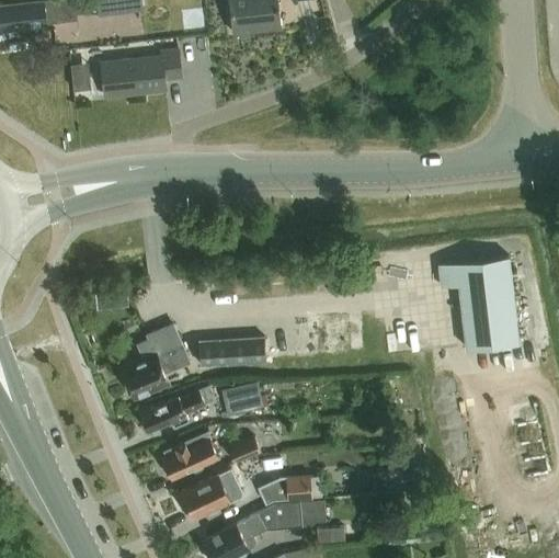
[(54,15),(73,13),(72,0),(58,0),(0,6),(0,30),(24,27),(24,35),(44,33),(44,24),(55,23),(54,15)]
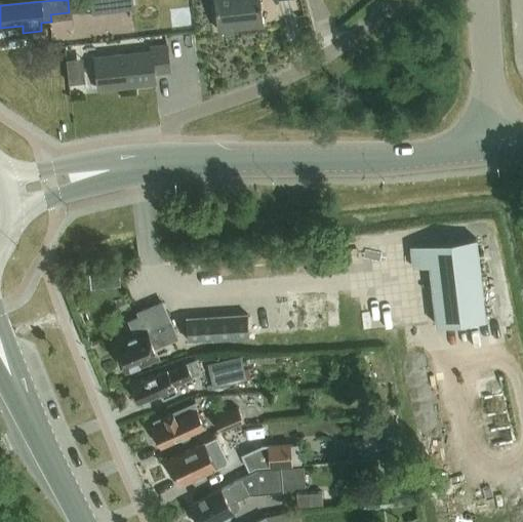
[(129,0),(87,0),(90,16),(130,12),(129,1),(129,0)]
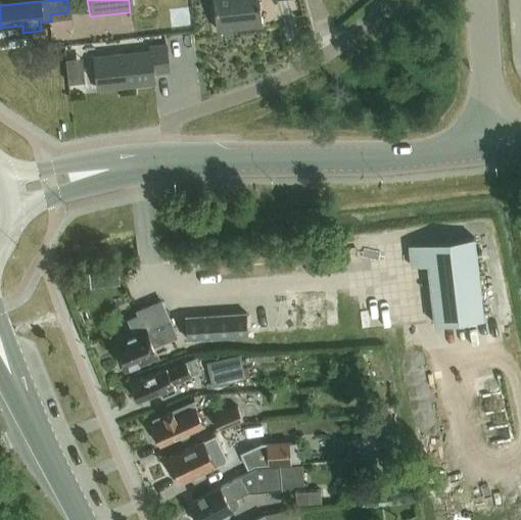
[(211,0),(216,32),(261,26),(257,2),(257,0),(211,0)]
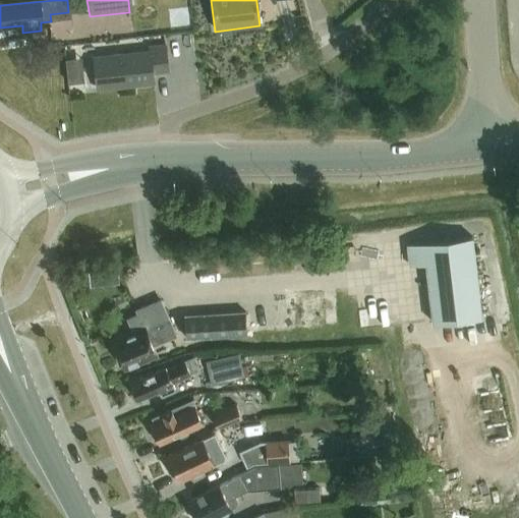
[(151,73),(167,71),(164,46),(148,48),(148,53),(93,59),(97,90),(152,83),(151,73)]
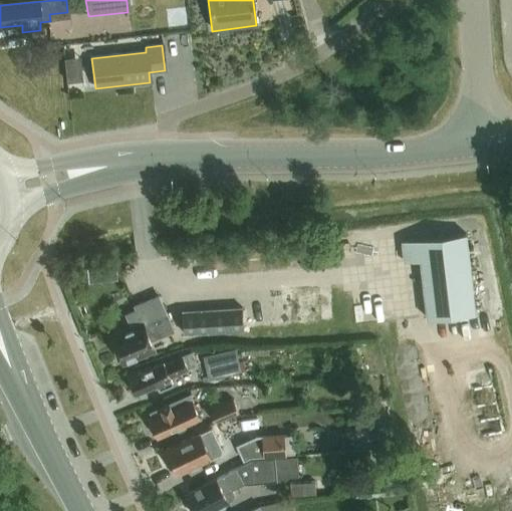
[(473,314),(463,237),(401,245),(403,263),(419,261),(426,320),(473,314)]
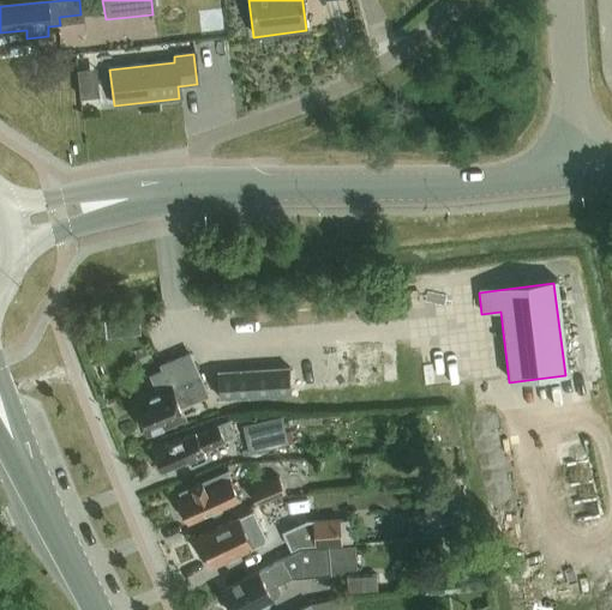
[(181,409),(208,398),(199,378),(190,356),(161,368),(163,373),(150,379),(157,396),(136,404),(141,414),(139,422),(145,434),(150,434),(151,436),(165,430),(163,428),(185,420),(181,409)]
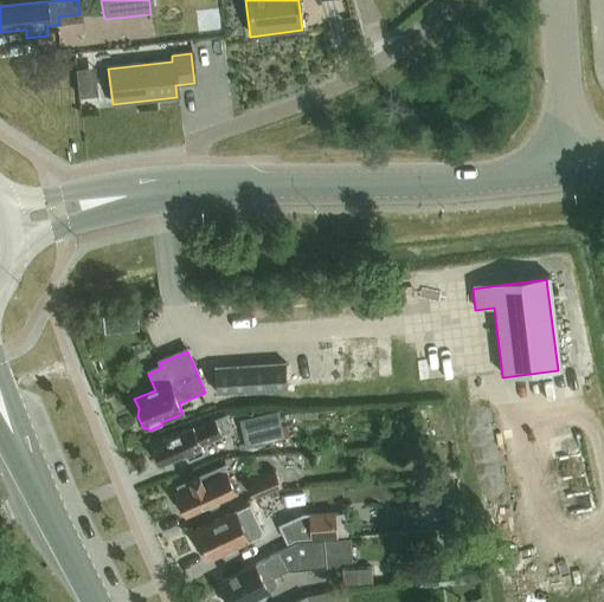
[(283,390),(282,362),(210,368),(212,396),(283,390)]
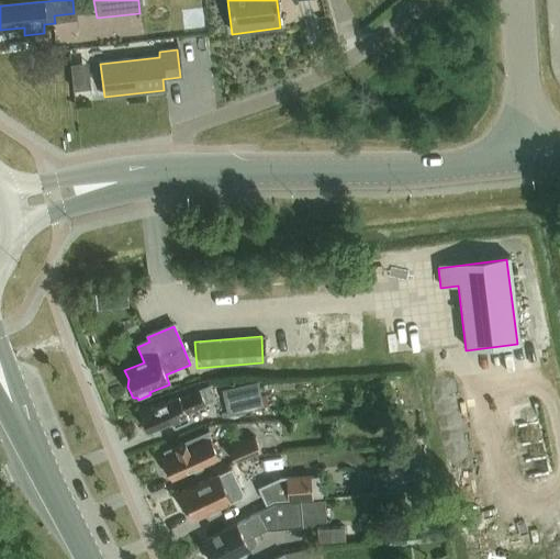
[(256,383),(220,392),(226,417),(262,409),(256,383)]
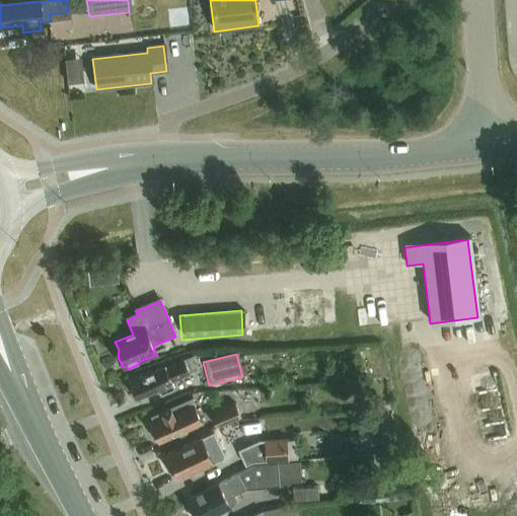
[(171,384),(190,376),(199,372),(194,359),(164,371),(163,369),(129,383),(136,401),(158,392),(160,397),(174,391),(171,384)]
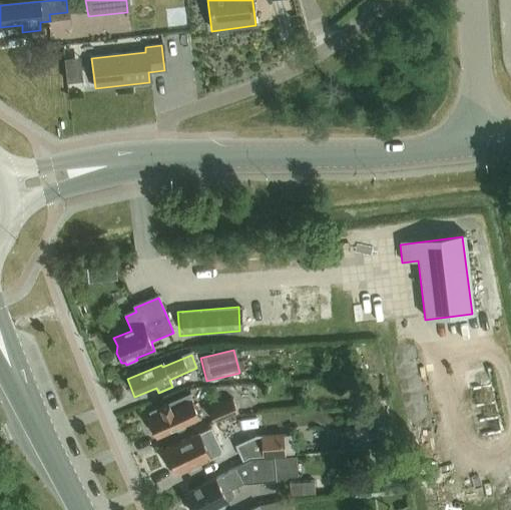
[(156,440),(199,422),(188,396),(167,405),(168,408),(155,413),(156,417),(148,421),(156,440)]
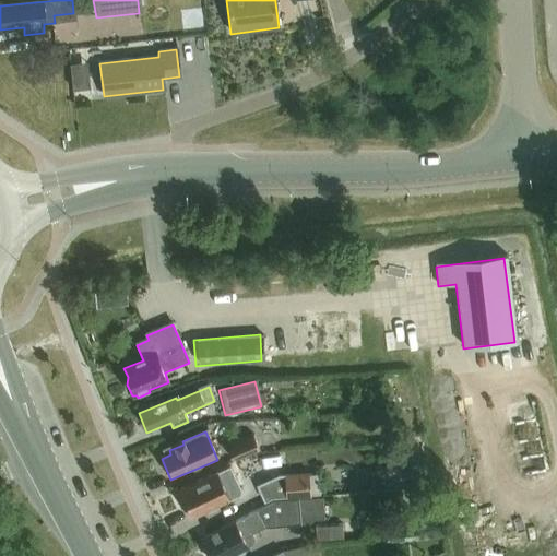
[(253,436),(228,447),(235,462),(260,451),(253,436)]
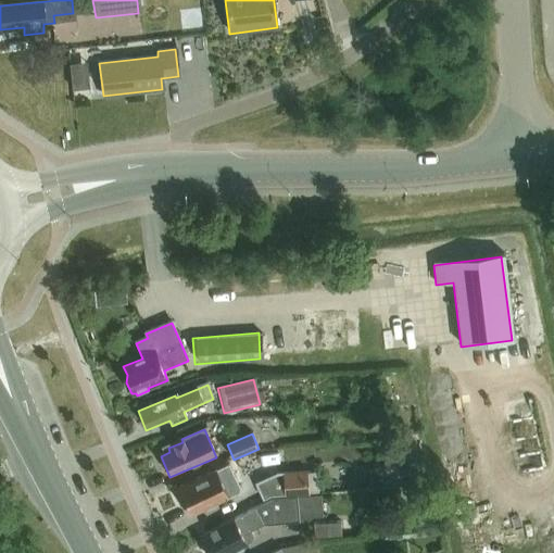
[(418,443),(407,445),(410,459),(422,456),(418,443)]
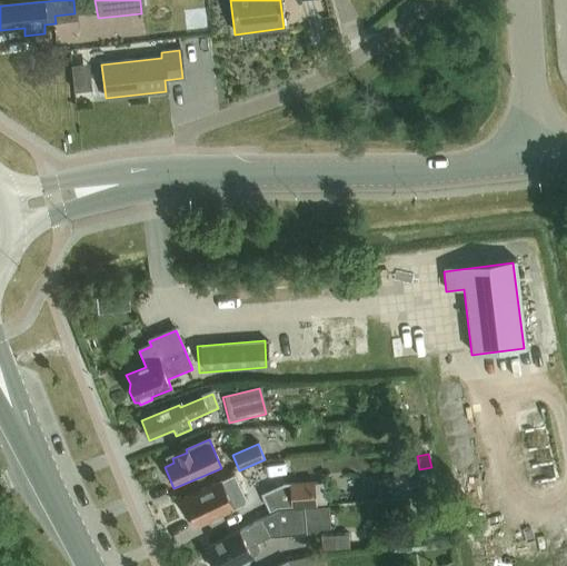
[(194,529),(235,512),(221,484),(181,502),(182,506),(180,507),(185,517),(188,516),(194,529)]
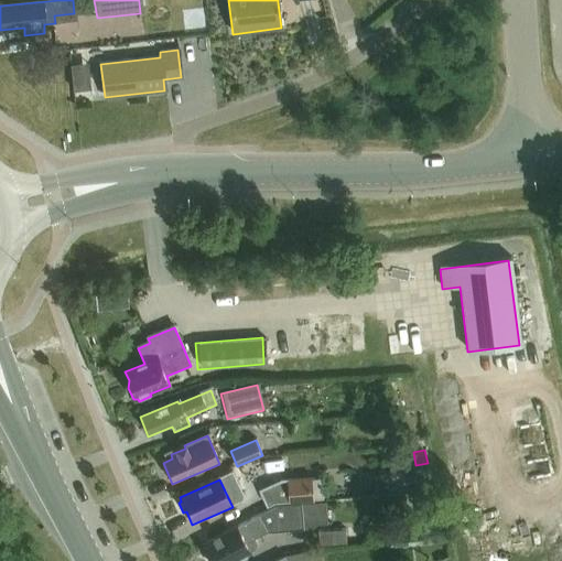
[(280,481),(257,493),(265,508),(273,504),(285,504),(294,504),(312,504),(312,503),(312,481),(312,479),(284,479),(284,481),(280,481)]
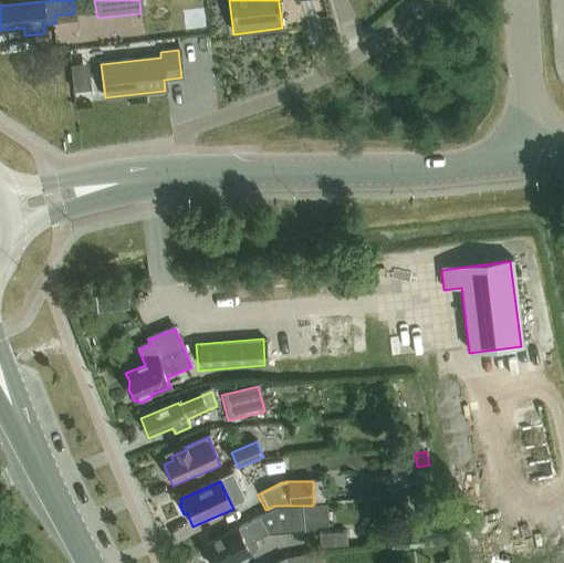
[(258,518),(202,549),(209,562),(238,562),(250,556),(246,549),(268,535),(267,534),(304,532),(304,528),(325,528),(325,504),(313,506),(295,506),(283,508),(274,509),(258,519),(258,518)]
